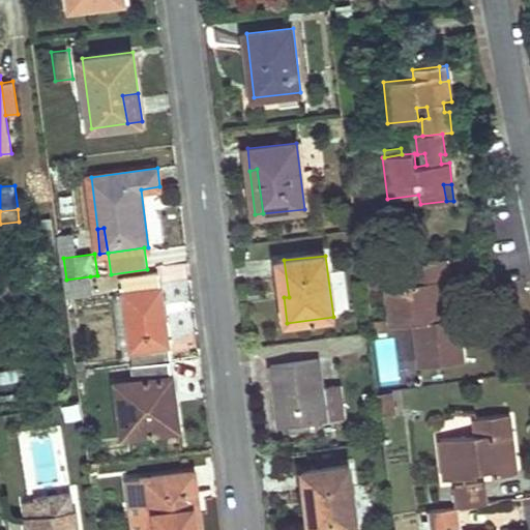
[(408,285),(388,287),(392,327),(416,324),(421,365),(464,361),(459,317),(463,317),(461,298),(444,300),(441,280),(448,278),(446,259),(405,264),(408,285)]
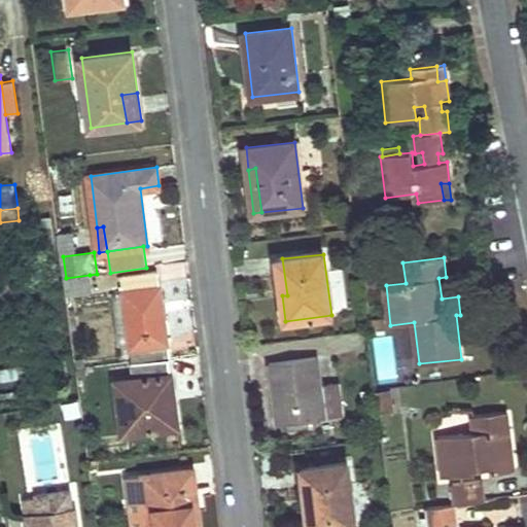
[(282,258),(277,258),(282,295),(287,295),(282,258)]
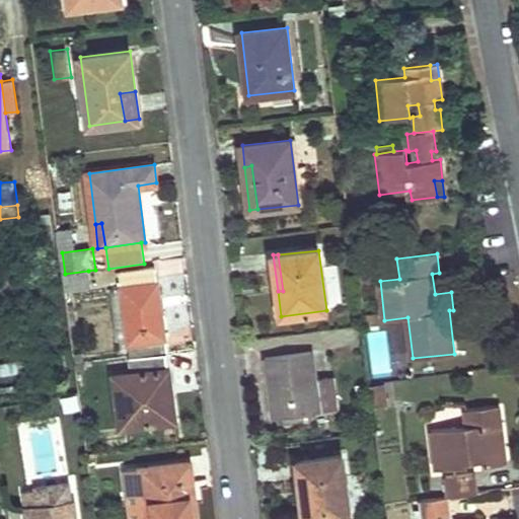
[(156,267),(120,272),(122,290),(112,292),(118,341),(128,340),(131,357),(168,352),(159,282),(158,281),(156,267)]
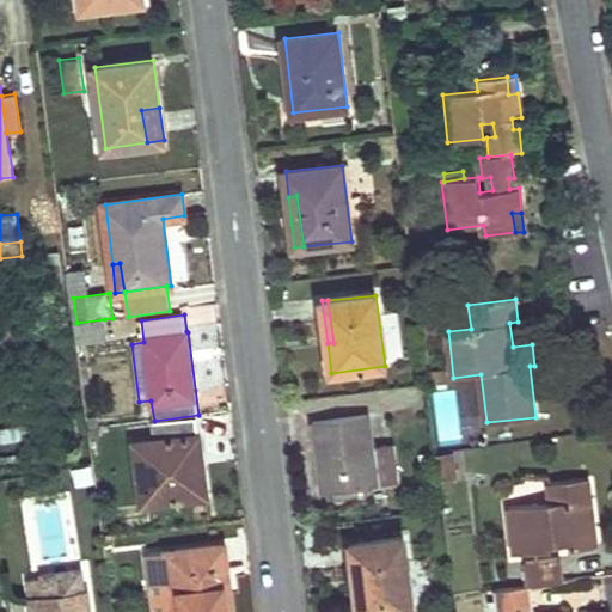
[(104,319),(77,323),(79,343),(106,338),(104,319)]
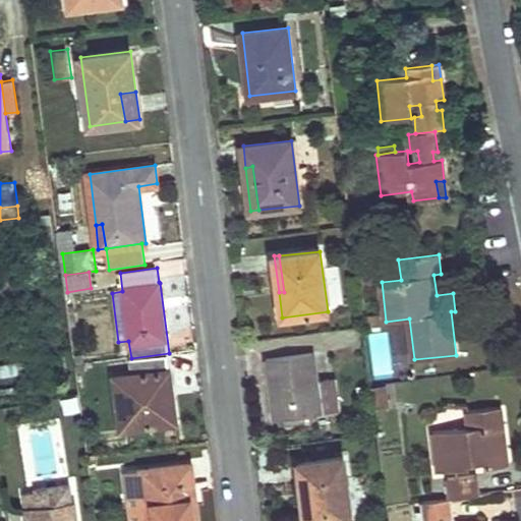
[(441,274),(433,275),(437,295),(453,293),(450,273),(441,274)]
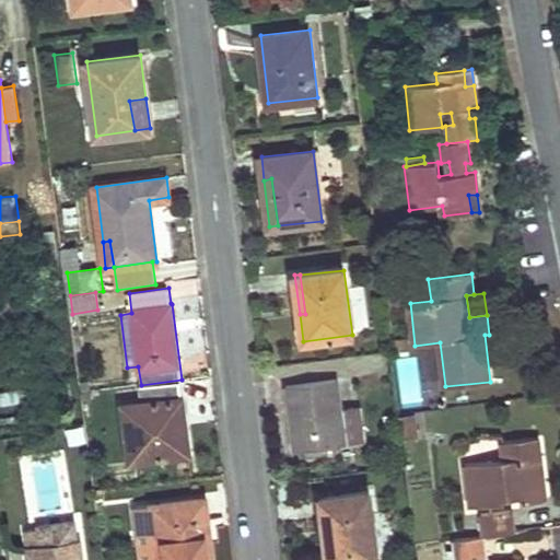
[(409,338),(393,340),(394,352),(410,350),(409,338)]
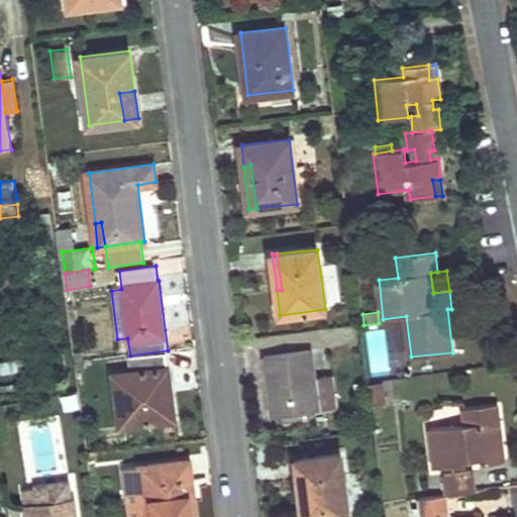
[(168,350),(130,355),(132,372),(114,374),(121,425),(169,419),(164,386),(172,386),(168,350)]
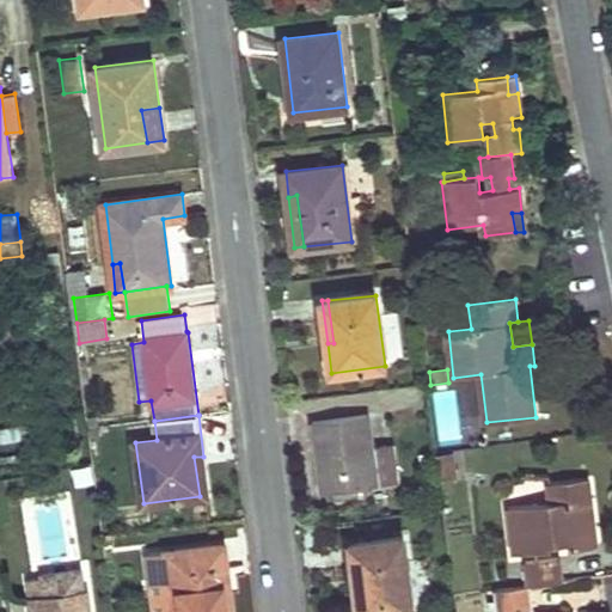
[(371,415),(312,422),(320,491),(329,491),(329,501),(360,497),(359,487),(399,482),(396,445),(373,446),(371,415)]
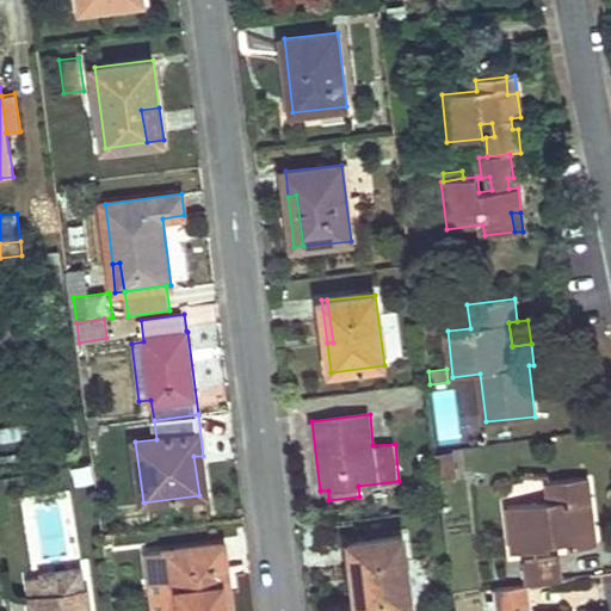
[(203,456),(193,456),(199,495),(208,495),(203,456)]
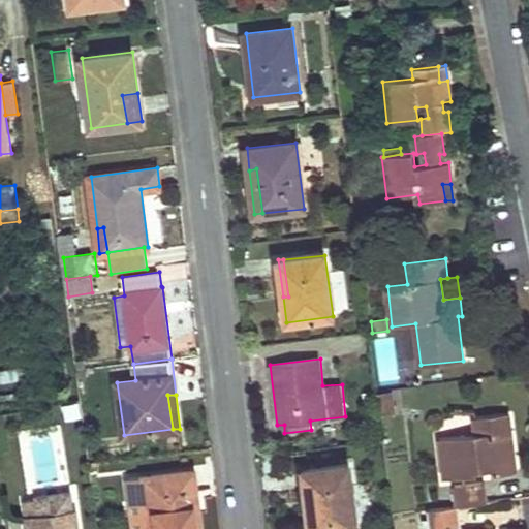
[(476,434),(440,439),(444,477),(476,473),(476,469),(491,468),(491,475),(515,472),(512,454),(507,455),(504,432),(510,432),(508,414),(475,417),(476,434)]
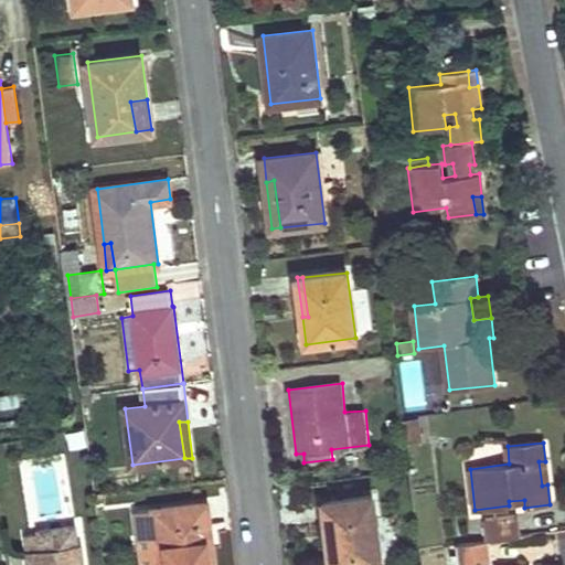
[(465,466),(504,458),(502,449),(462,457),(465,466)]
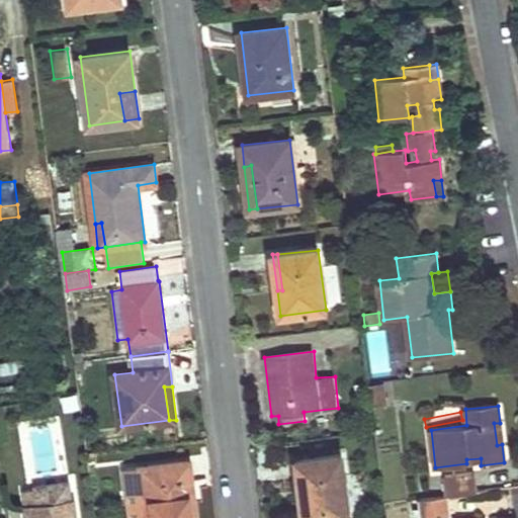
[(500,423),(494,423),(497,445),(502,444),(500,423)]
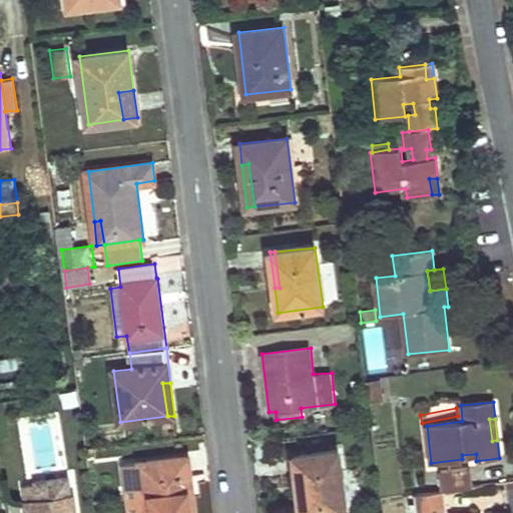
[(339,450),(300,455),(305,490),(299,491),(302,512),(312,512),(346,509),(339,450)]
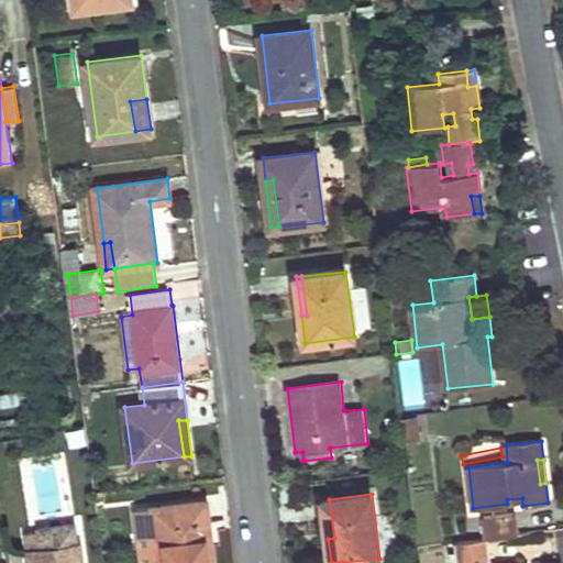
[(214,562),(207,499),(135,509),(139,528),(155,526),(158,562),(214,562)]
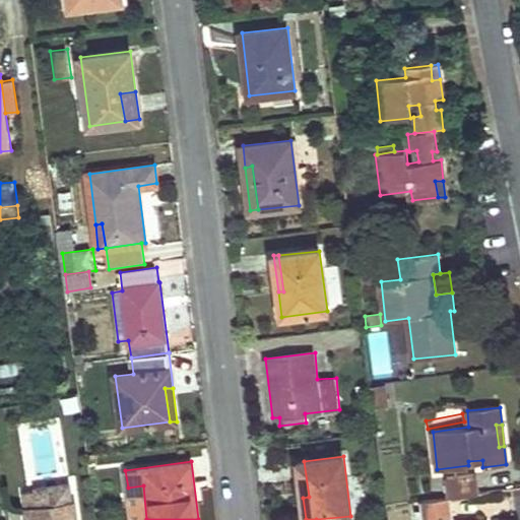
[(304,461),(298,461),(303,498),(309,497),(304,461)]
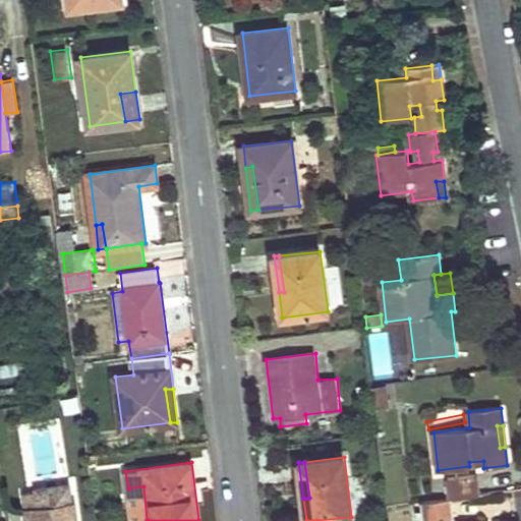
[(475,475),(448,479),(451,498),(478,495),(475,475)]
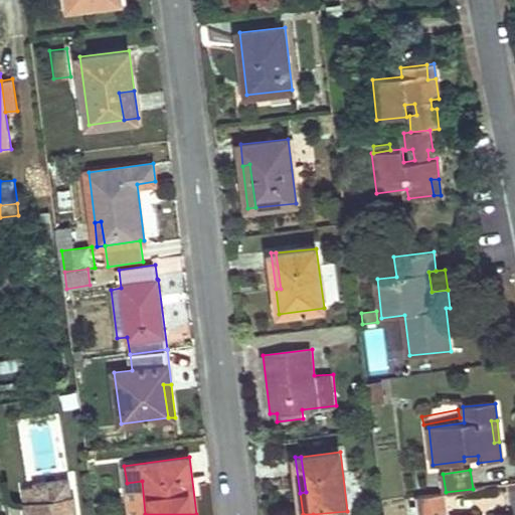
[(145,514),(142,481),(127,483),(131,514),(145,514)]
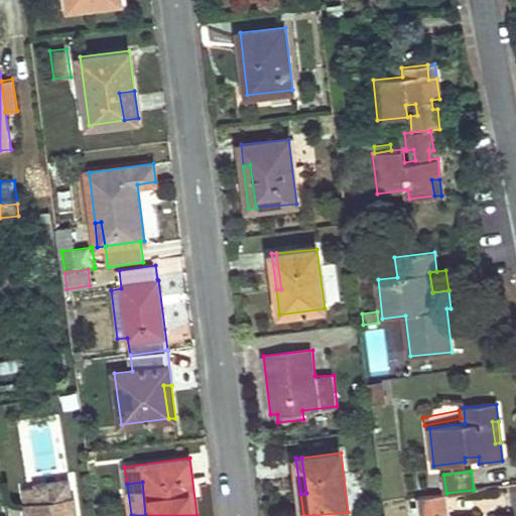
[(446,493),(420,496),(422,515),(433,515),(449,514),(446,493)]
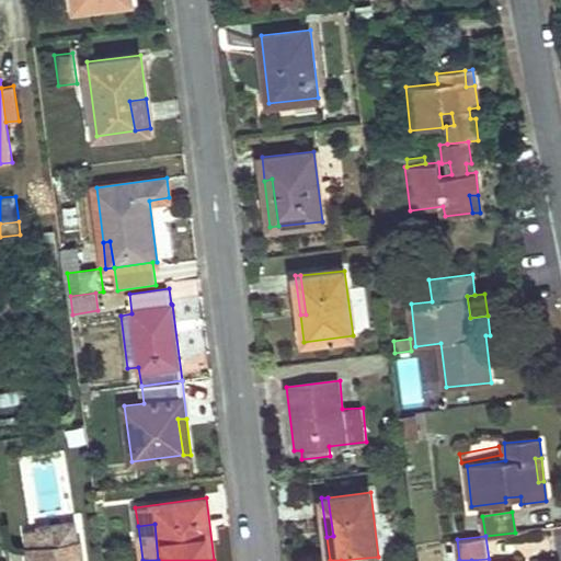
[(507,554),(550,547),(549,537),(505,545),(507,554)]
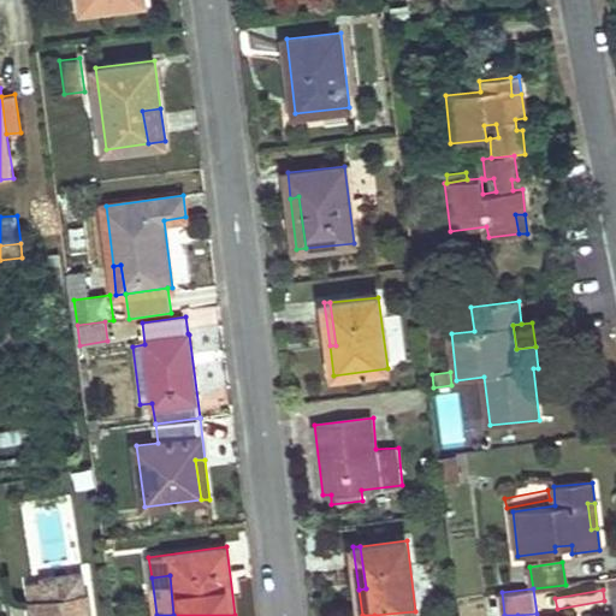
[(95,615),(95,610),(54,615),(49,615),(48,599),(34,600),(35,615),(95,615)]
